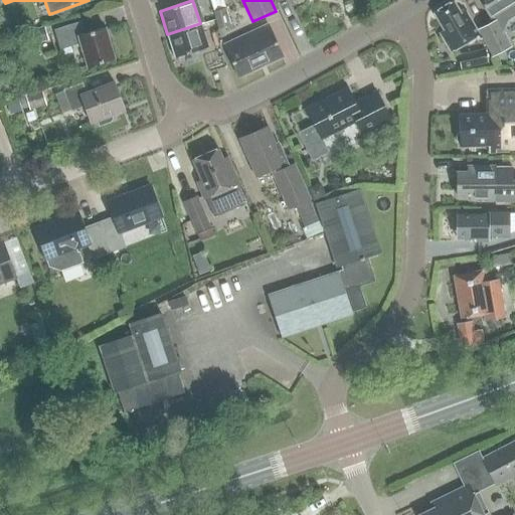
[(514,0),(478,0),(490,19),(514,3),(514,0)]
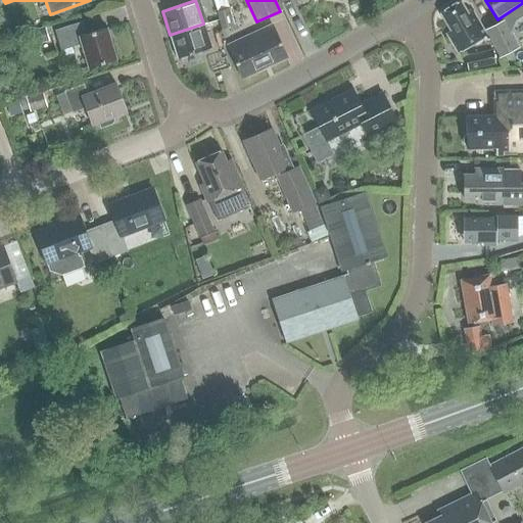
[(457,52),(486,35),(472,10),(467,13),(460,1),(439,12),(452,34),(447,37),(457,52)]
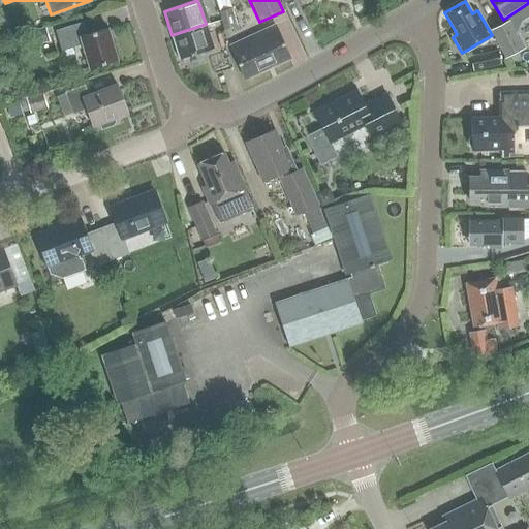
[(218,11),(223,30),(236,27),(230,8),(218,11)]
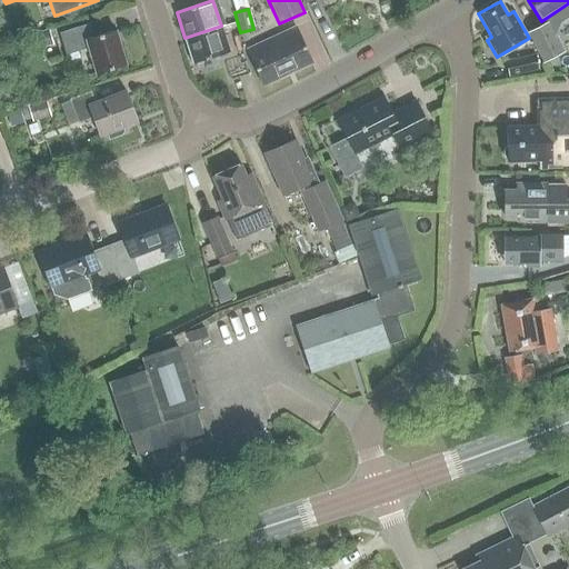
[(562,50),(548,21),(527,32),(541,61),(562,50)]
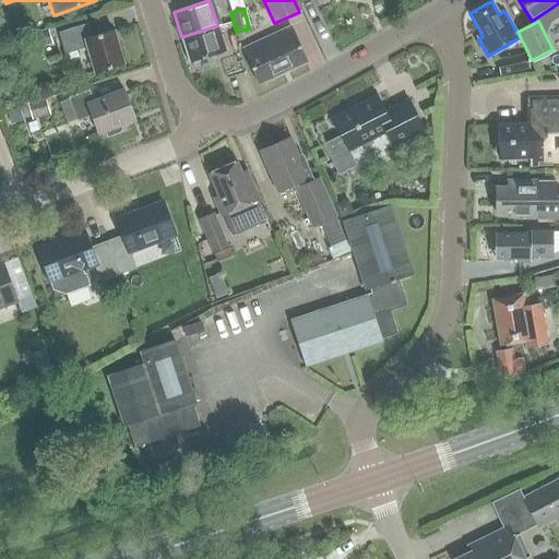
[(94,73),(123,66),(115,31),(91,37),(87,24),(58,33),(63,55),(87,47),(94,73)]
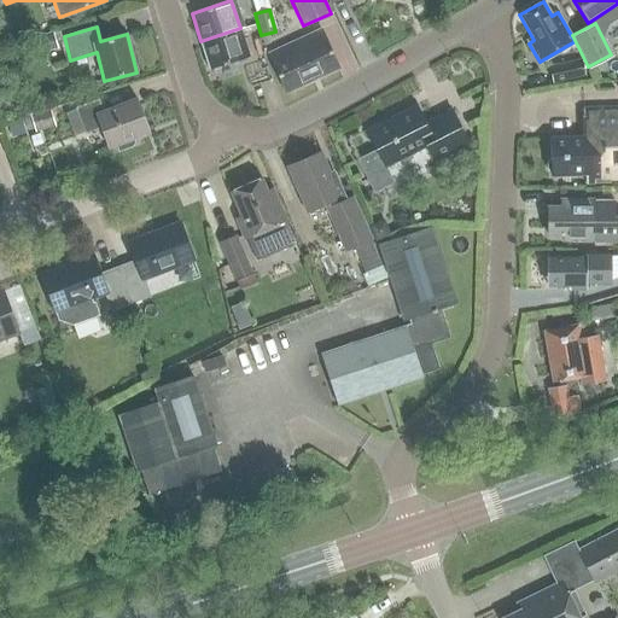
[(240,28),(200,41),(209,69),(249,56),(240,28)]
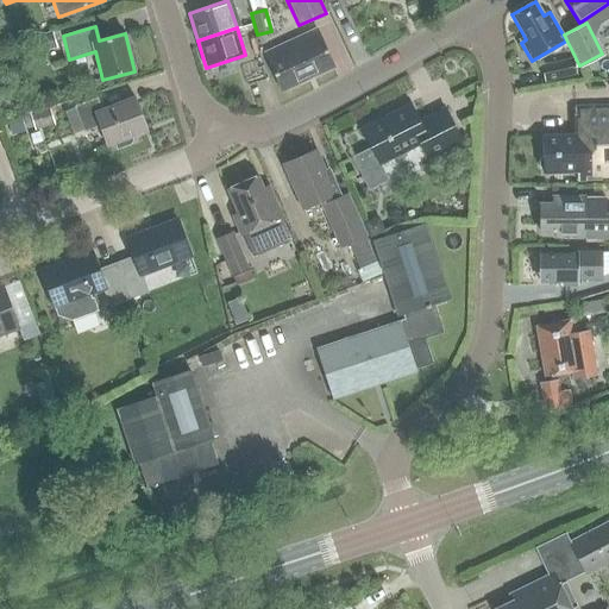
[(315,30),(264,54),(282,92),(333,67),(315,30)]
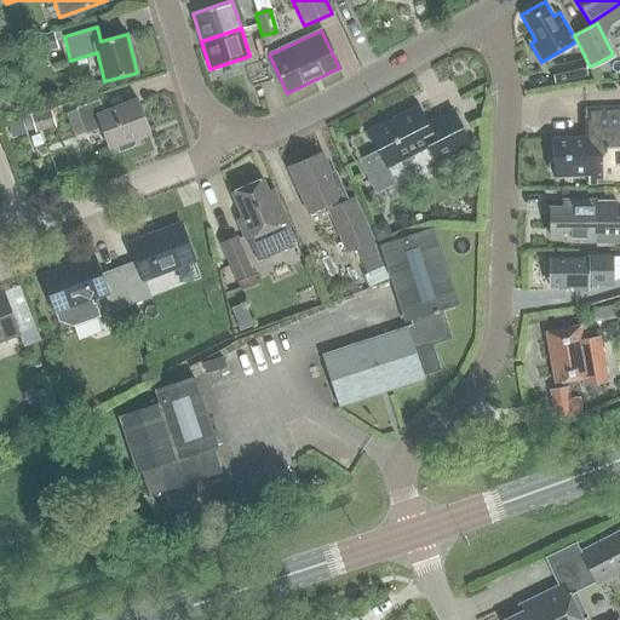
[(52,32),(38,36),(42,53),(57,50),(52,32)]
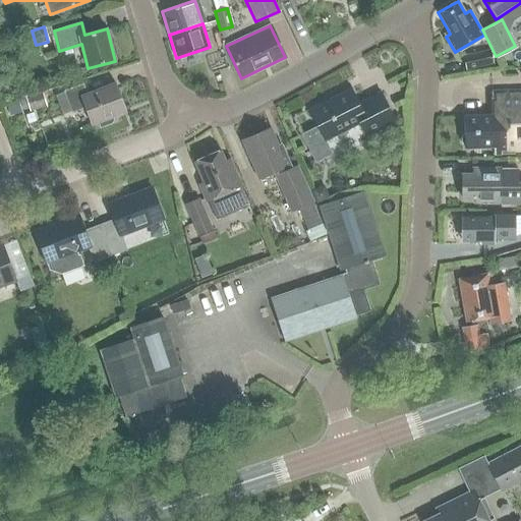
[(463,55),(466,70),(493,64),(490,50),(463,55)]
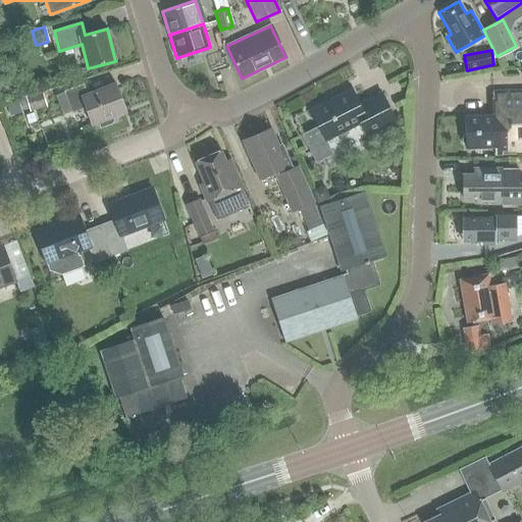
[(113,121),(112,116),(125,111),(115,85),(87,95),(83,84),(62,92),(70,113),(84,108),(90,124),(96,122),(99,129),(109,125),(113,121)]
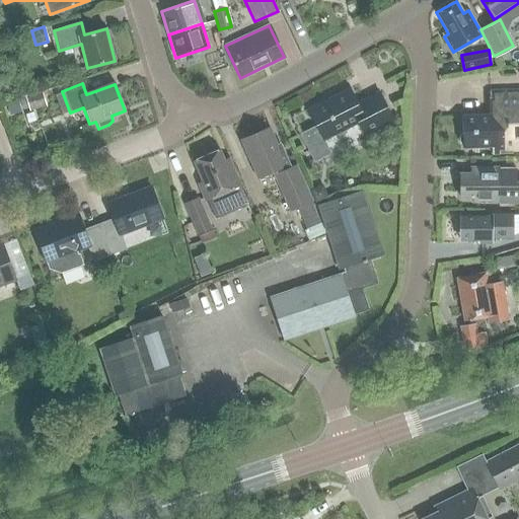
[(518,89),(489,91),(490,115),(462,116),(462,133),(459,137),(459,142),(463,144),(463,148),(491,147),(492,154),(518,153),(518,89)]
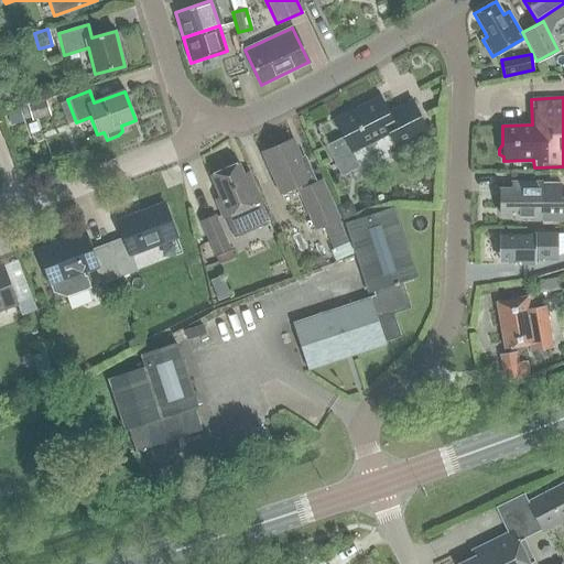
[(26,104),(32,120),(50,115),(44,98),(26,104)]
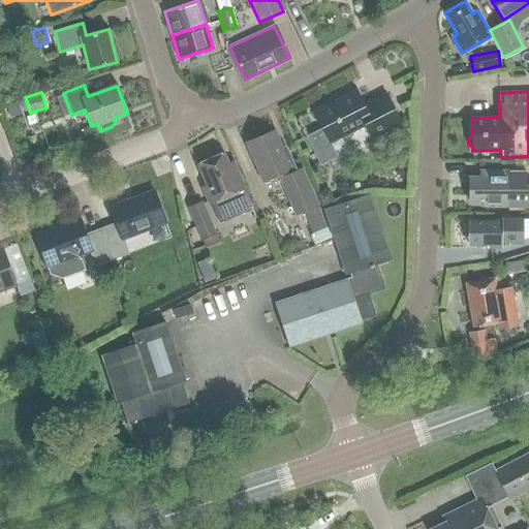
[(336,158),(329,144),(364,126),(370,138),(400,125),(385,95),(364,105),(356,92),(313,113),(320,129),(305,137),(318,166),(336,158)]
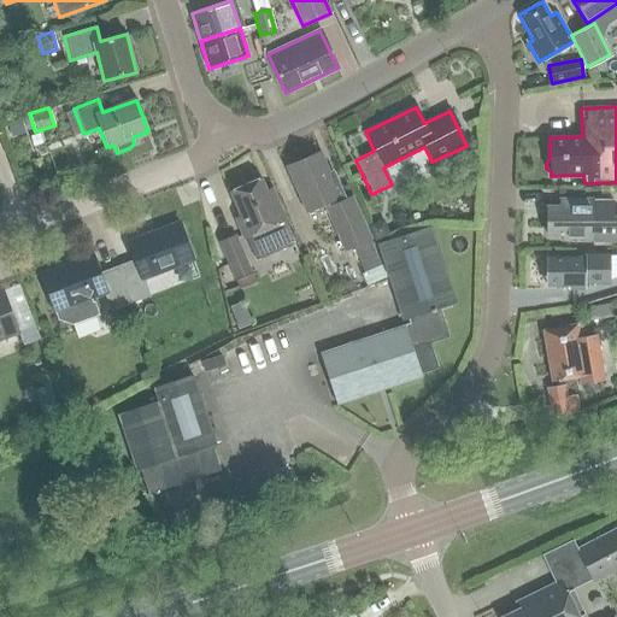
[(353,195),(344,199),(331,174),(327,175),(318,154),(287,168),(306,212),(323,205),(344,253),(353,248),(363,272),(360,274),(366,286),(386,277),(369,239),(371,239),(353,195)]
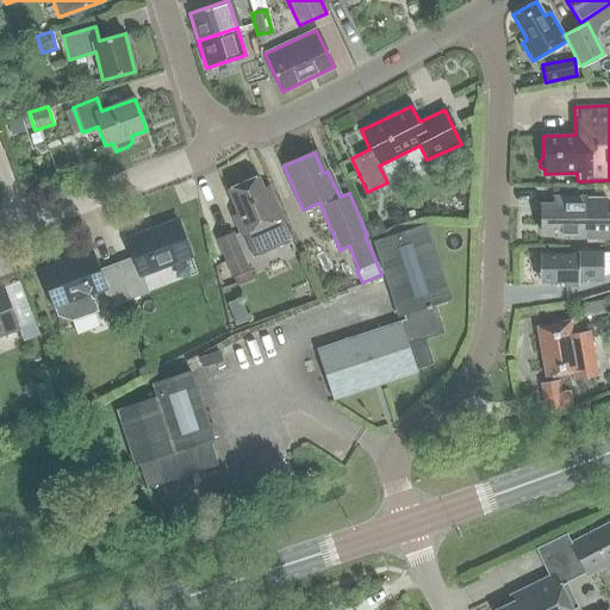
[(269,248),(290,240),(267,185),(262,187),(257,176),(226,191),(237,216),(232,217),(241,236),(260,228),(269,248)]
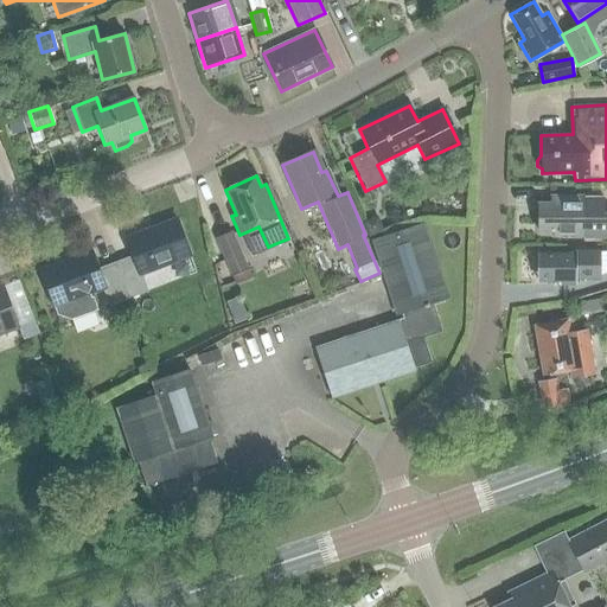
[(601,196),(585,196),(550,196),(549,203),(538,203),(538,232),(551,232),(551,236),(582,236),(582,238),(606,238),(606,216),(601,216),(601,196)]
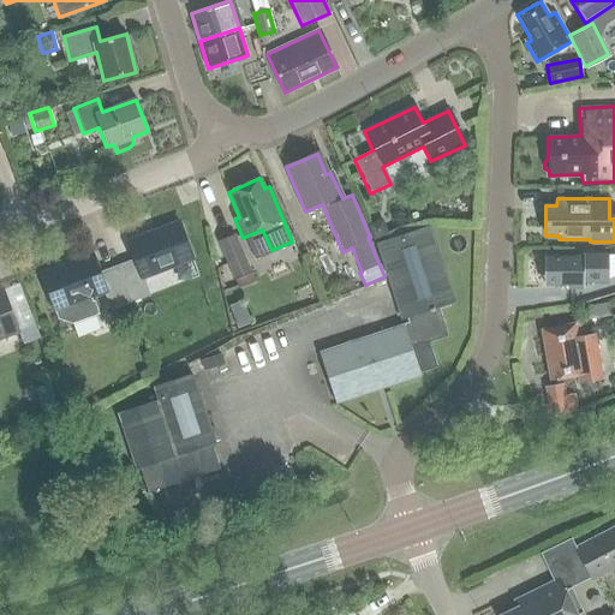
[(372,240),(388,234),(382,219),(366,225),(372,240)]
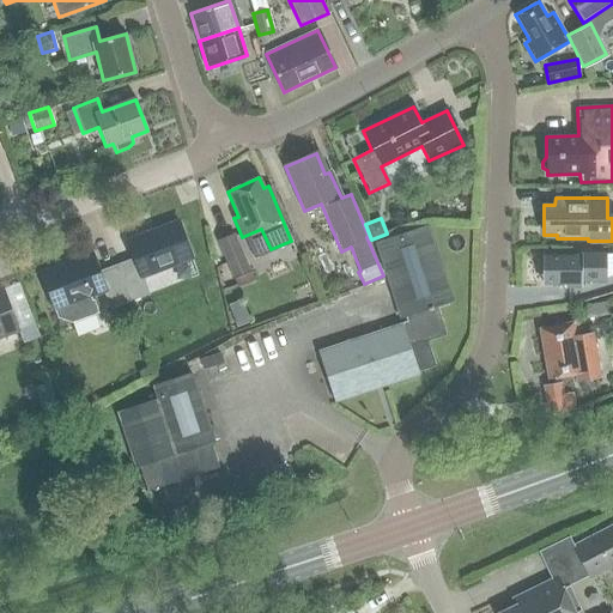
[(116,269),(129,302),(149,295),(143,278),(190,260),(177,223),(127,242),(134,262),(116,269)]
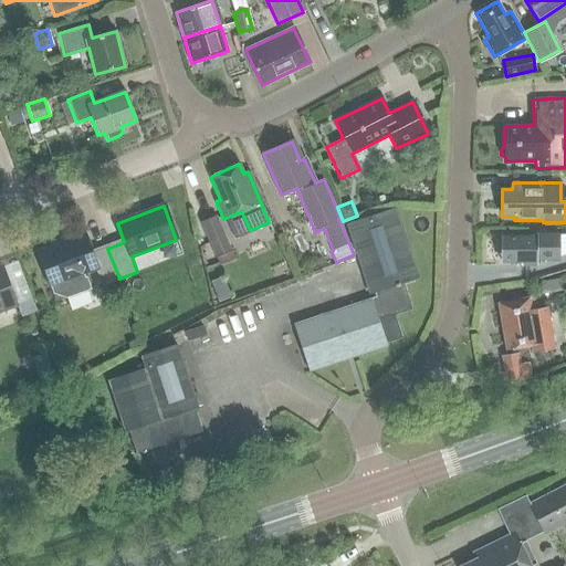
[(392,210),(347,226),(370,294),(374,293),(376,297),(296,324),(313,371),(390,346),(389,343),(400,339),(392,315),(410,310),(401,284),(416,280),(392,210)]
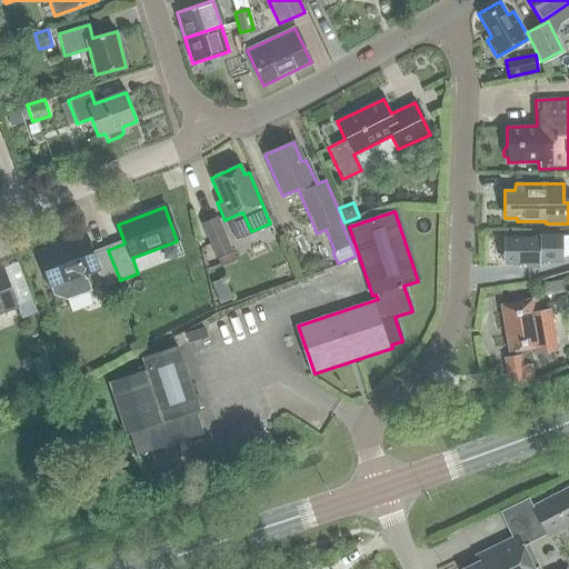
[(231,251),(216,215),(200,221),(209,243),(200,247),(207,262),(231,251)]
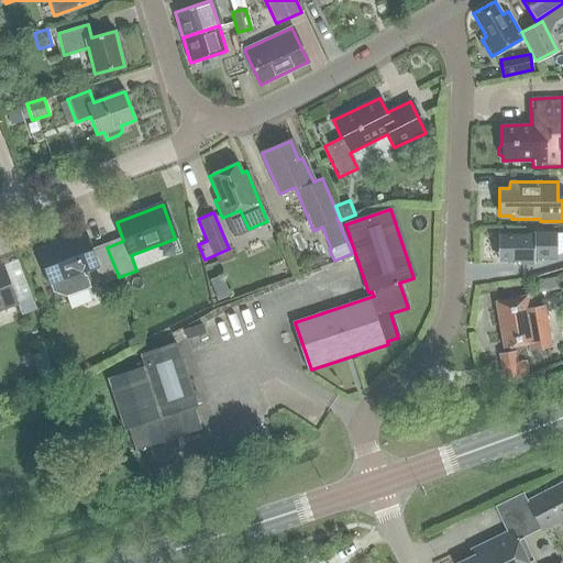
[(533,235),(499,235),(499,261),(518,261),(518,264),(533,264),(533,258),(549,258),(549,256),(554,256),(554,233),(533,233),(533,235)]
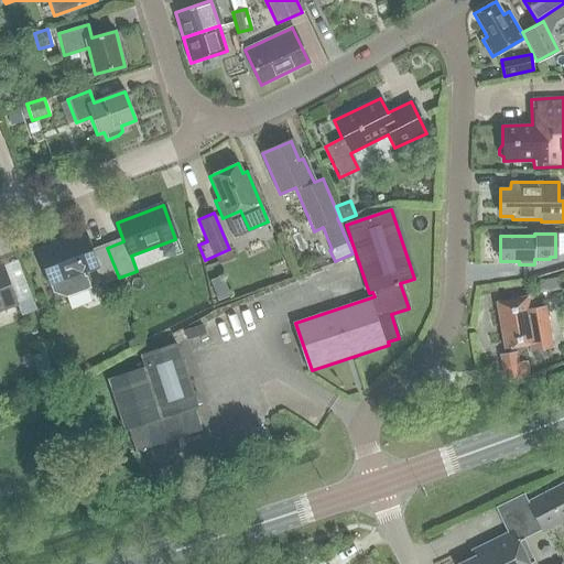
[(36,252),(50,285),(52,293),(53,293),(66,297),(90,289),(84,272),(95,268),(101,284),(119,278),(107,248),(90,253),(84,235),(36,252)]
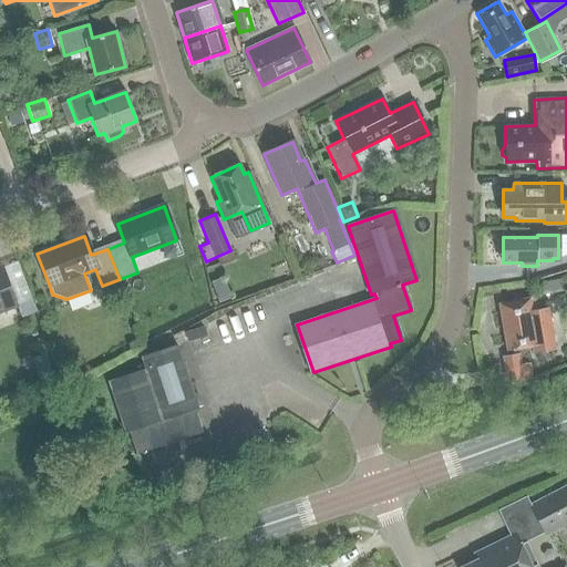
[(0,311),(17,306),(1,266),(0,266),(0,311)]
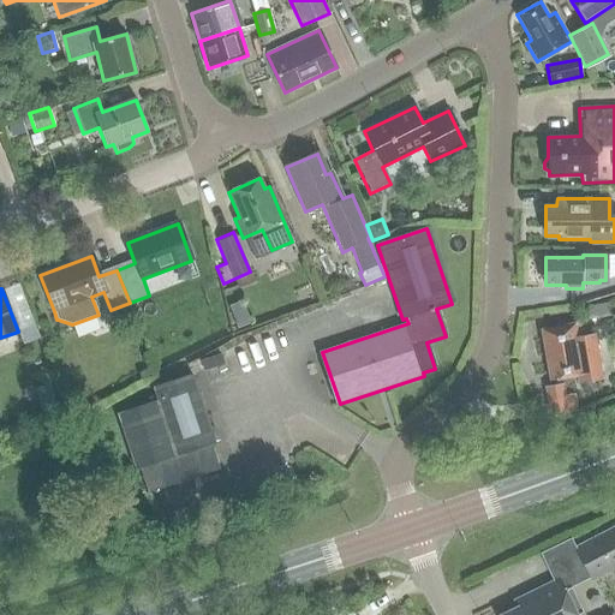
[(34,323),(18,329),(24,344),(39,338),(34,323)]
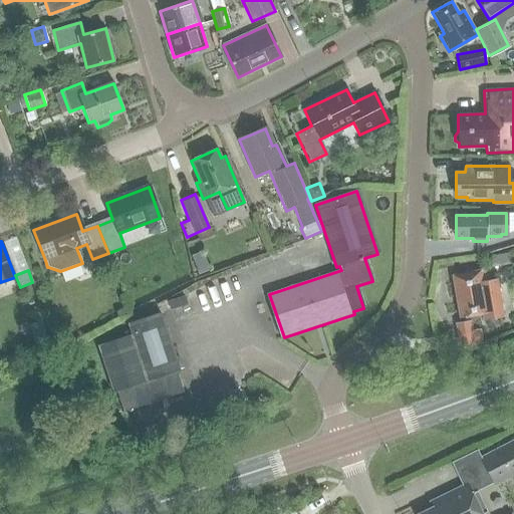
[(502,317),(496,279),(485,281),(484,274),(453,280),(459,318),(482,314),(483,320),(502,317)]
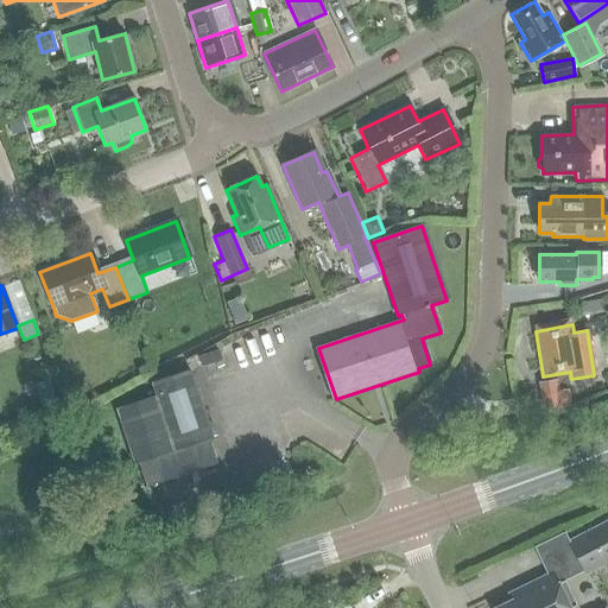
[(217,349),(197,355),(201,366),(221,360),(217,349)]
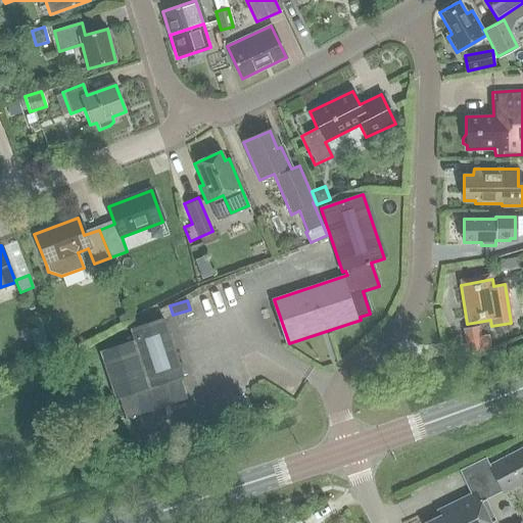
[(99,351),(114,399),(119,398),(126,418),(185,398),(179,379),(182,378),(162,318),(130,329),(133,340),(99,351)]
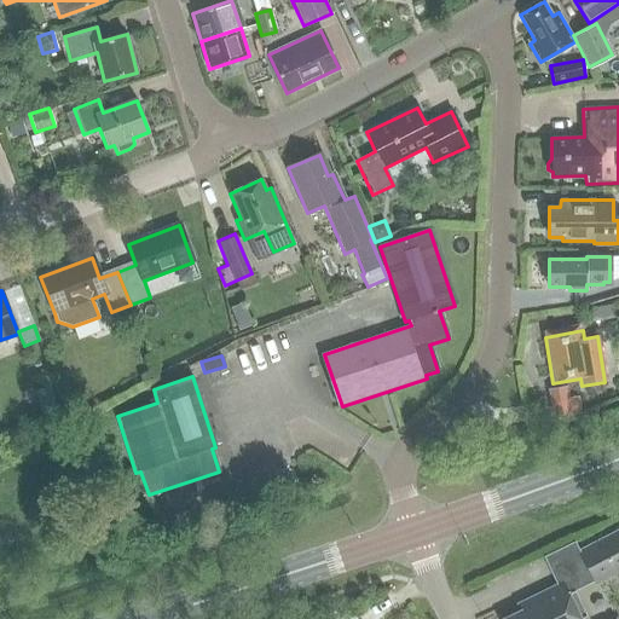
[(553,417),(582,414),(579,397),(568,398),(566,387),(548,389),(553,417)]
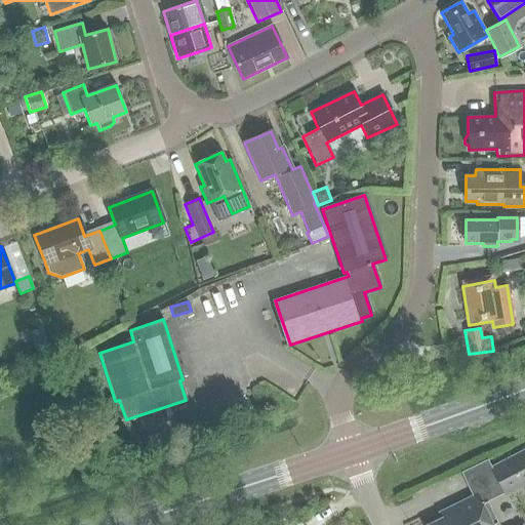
[(524,448),(489,468),(505,496),(524,485),(524,448)]
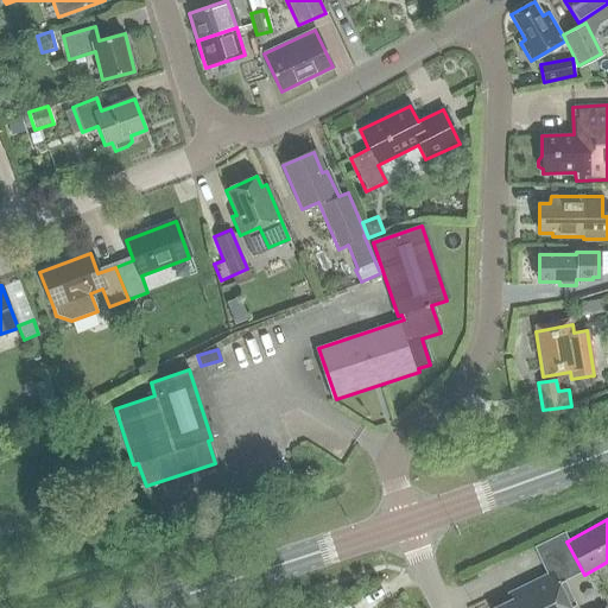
[(569,607),(552,572),(519,589),(523,595),(495,607),(569,607)]
